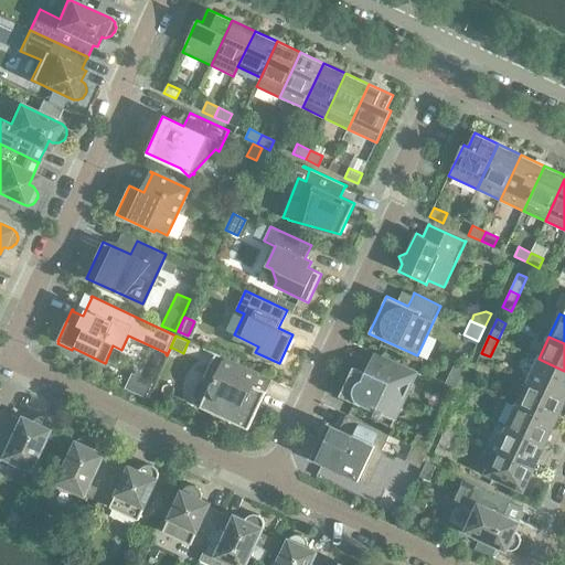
[(248,429),(251,425),(266,392),(262,390),(262,391),(254,386),(252,385),(257,374),(259,375),(259,374),(204,348),(203,350),(215,354),(203,380),(201,382),(200,383),(199,385),(196,387),(195,390),(195,393),(195,394),(195,395),(195,397),(192,404),(210,412),(212,414),(214,416),(216,418),(219,419),(221,419),(223,419),(226,420),(227,419),(248,429)]
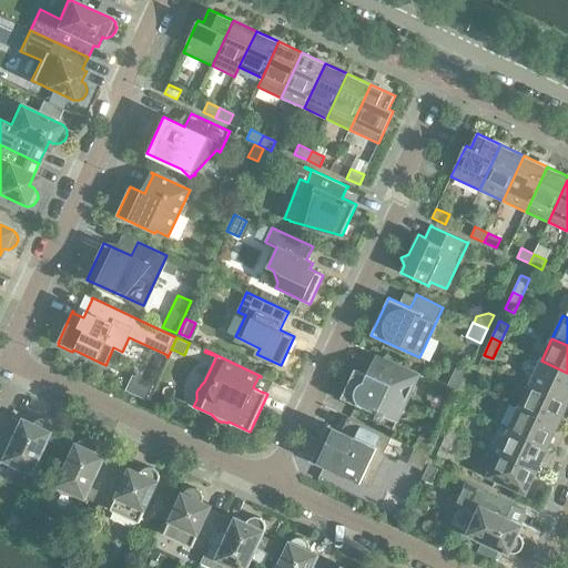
[(355,369),(342,398),(377,415),(376,417),(383,421),(384,418),(396,424),(419,374),(377,354),(367,375),(355,369)]
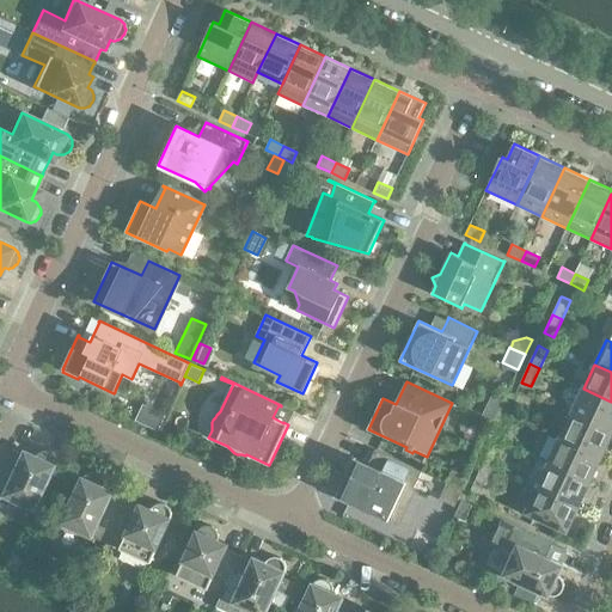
[(611,432),(611,402),(583,389),(571,414),(611,432)]
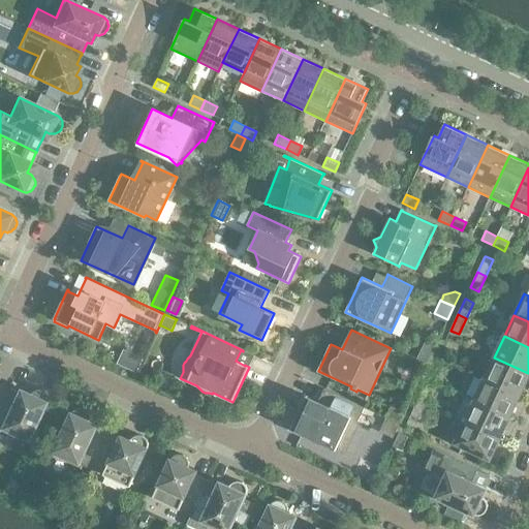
[(447,343),(439,339),(432,354),(440,359),(447,343)]
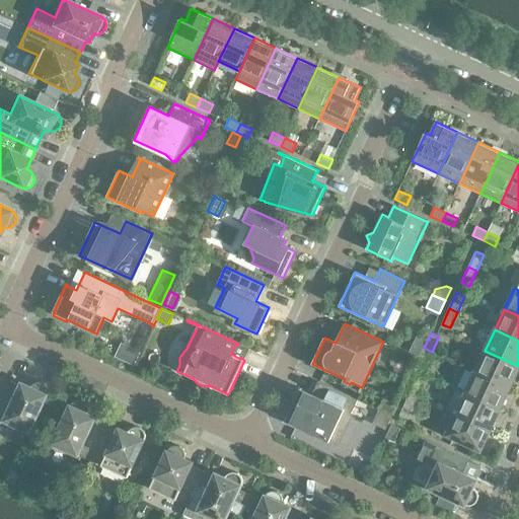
[(138,359),(140,348),(121,345),(119,356),(138,359)]
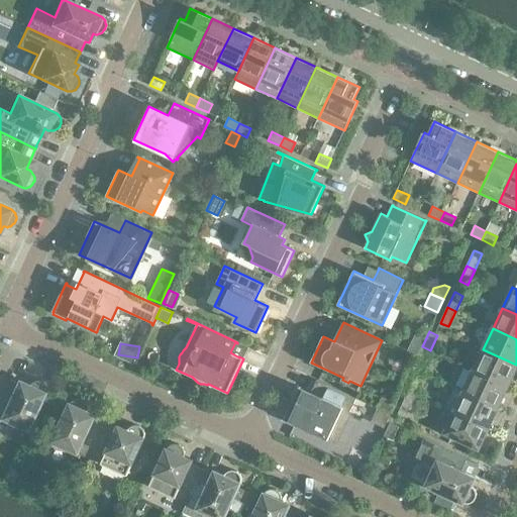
[(423,366),(430,350),(422,346),(415,362),(423,366)]
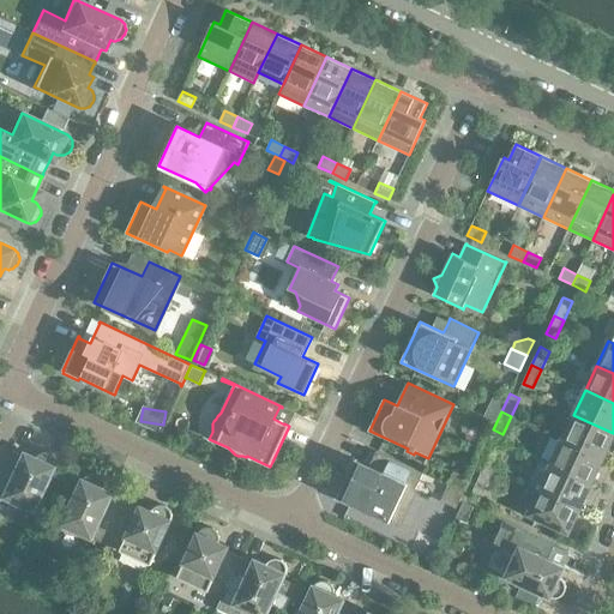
[(603,459),(613,435),(613,433),(573,415),(561,440),(603,459)]
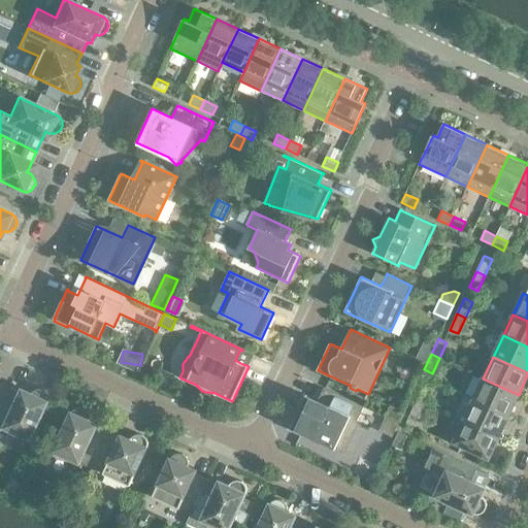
[(509,416),(519,395),(483,378),(473,399),(509,416)]
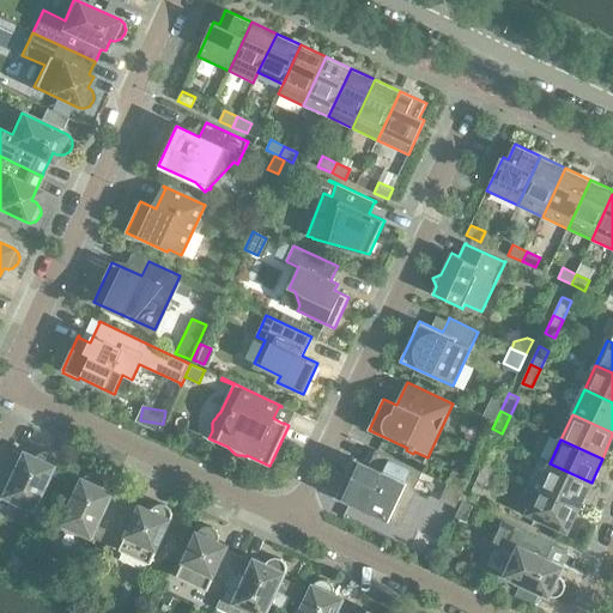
[(0,473),(11,449),(10,448),(10,449),(0,444),(0,473)]
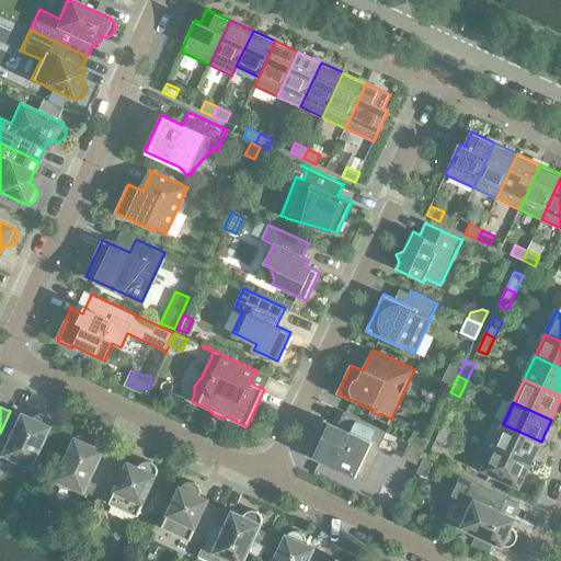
[(450,408),(443,424),(451,428),(459,412),(450,408)]
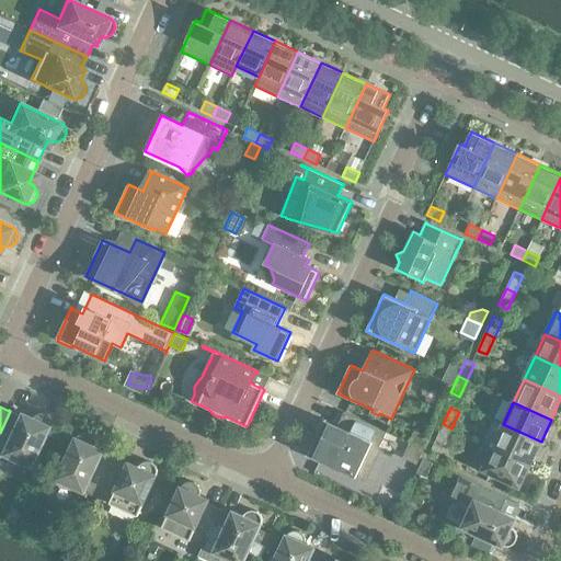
[(12,412),(10,411),(0,433),(0,451),(33,467),(52,426),(53,425),(53,424),(53,422),(53,420),(52,419),(50,418),(50,416),(48,414),(47,413),(45,413),(43,412),(42,412),(39,413),(38,413),(36,414),(35,415),(34,416),(34,418),(24,413),(22,416),(22,418),(12,412)]
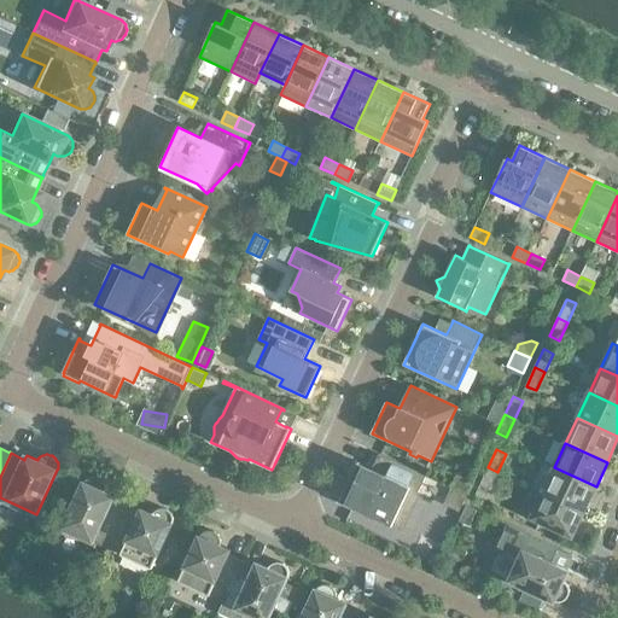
[(426,476),(379,454),(372,470),(359,462),(340,501),(392,526),(395,522),(401,525),(417,491),(419,493),(426,476)]
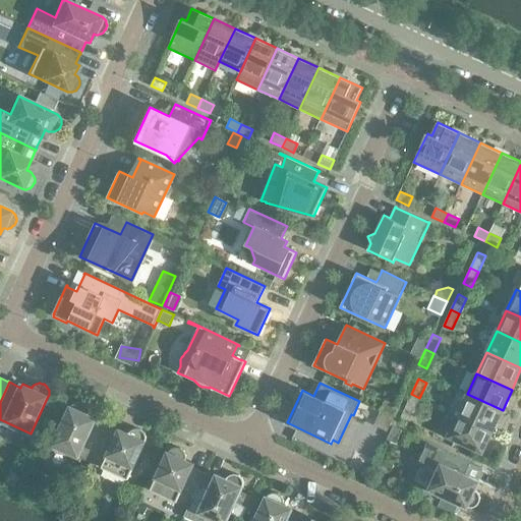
[(412,413),(419,398),(411,394),(404,409),(412,413)]
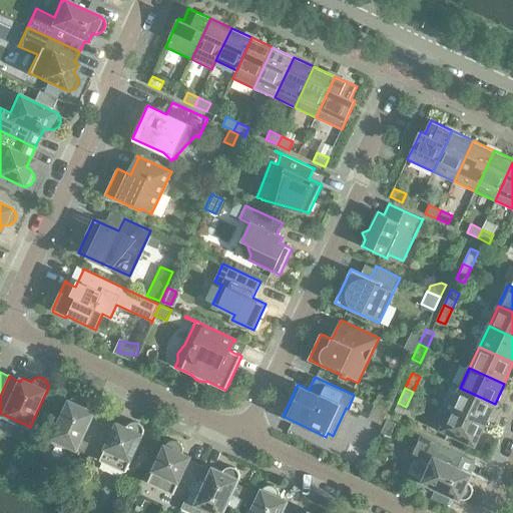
[(485,425),(495,404),(460,388),(450,409),(485,425)]
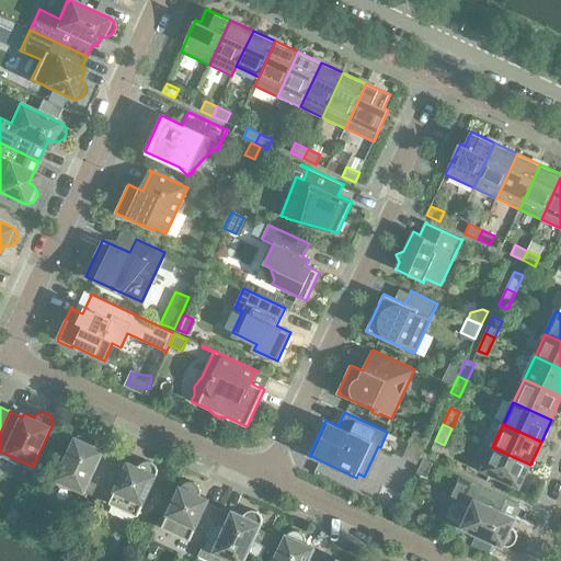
[(410,442),(424,448),(430,438),(415,432),(410,442)]
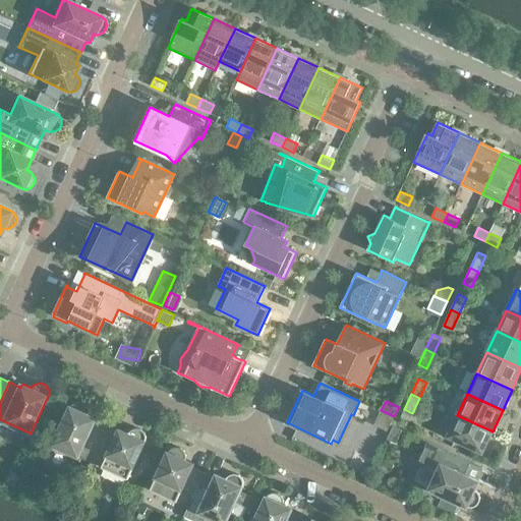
[(91,462),(107,427),(105,426),(96,422),(97,418),(89,414),(89,413),(89,412),(89,410),(89,409),(88,407),(88,406),(87,405),(85,404),(83,403),(80,402),(78,402),(76,402),(74,403),(73,404),(71,405),(71,406),(53,445),(91,462)]
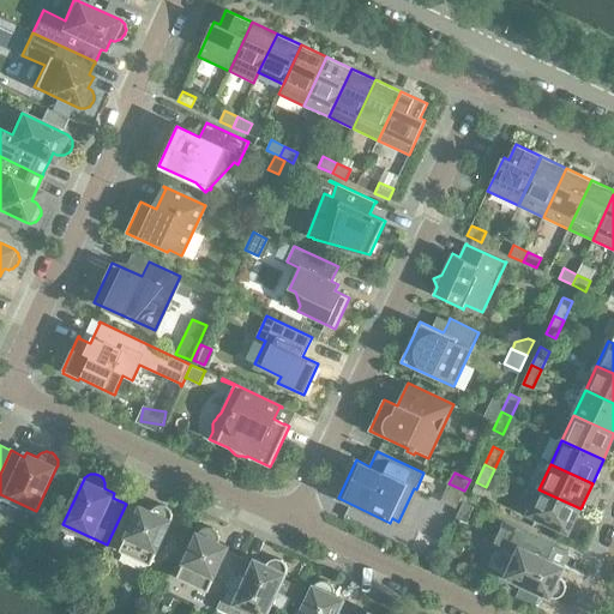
[(458,505),(463,493),(449,486),(443,498),(458,505)]
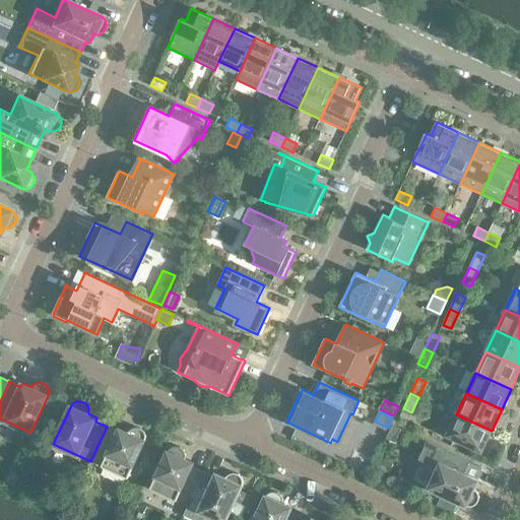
[(481,452),(492,431),(456,414),(446,436),(481,452)]
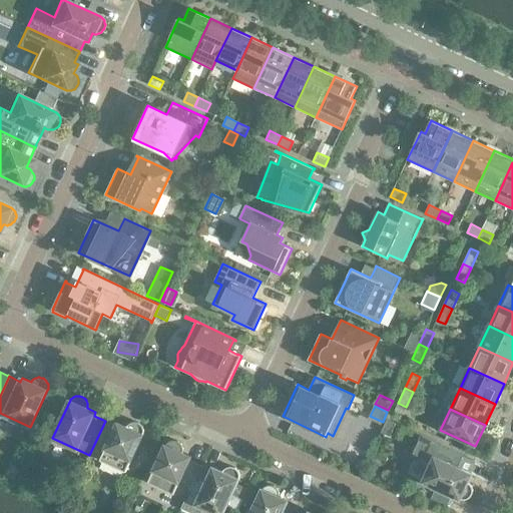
[(106,421),(105,421),(89,455),(126,472),(143,435),(143,433),(144,432),(144,431),(143,429),(143,427),(142,426),(141,425),(140,424),(138,423),(137,422),(135,422),(134,422),(132,422),(131,423),(130,423),(128,424),(127,426),(126,427),(118,423),(116,426),(115,426),(106,422),(106,421)]
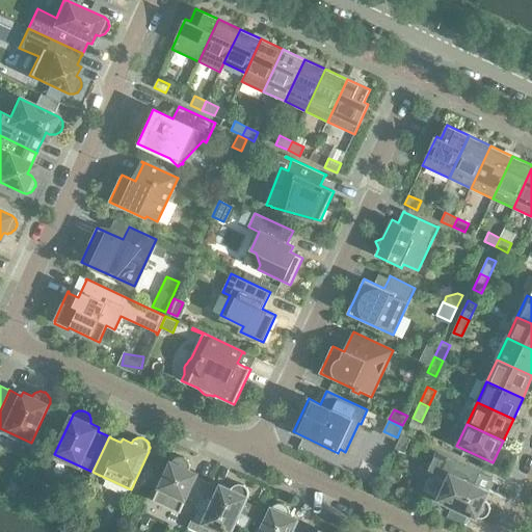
[(403,450),(408,440),(401,436),(397,447),(403,450)]
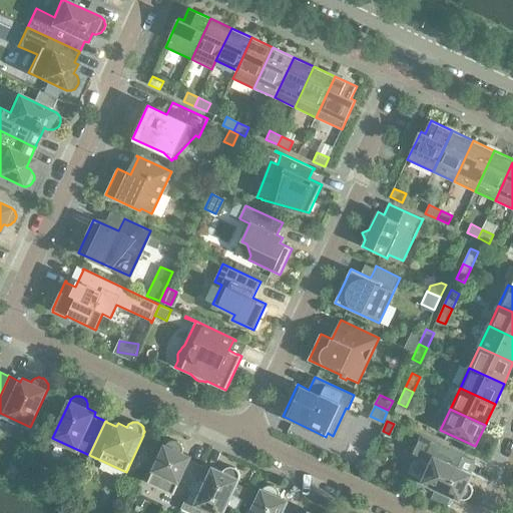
[(475,461),(422,436),(413,456),(432,464),(423,482),(461,500),(462,500),(463,500),(465,500),(466,500),(468,499),(470,498),(471,497),(472,496),(472,495),(473,493),(473,492),(473,490),(473,488),(472,487),(471,485),(470,484),(468,483),(472,474),(469,473),(469,472),(473,463),(474,463),(475,461)]
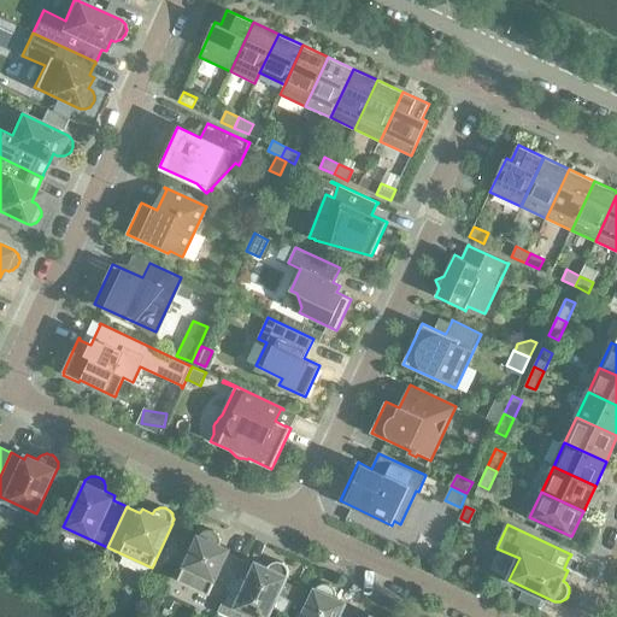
[(178,580),(223,601),(242,559),(240,559),(229,554),(229,553),(230,550),(219,545),(221,544),(221,541),(221,540),(221,538),(219,536),(218,534),(217,533),(216,532),(215,532),(212,530),(211,529),(209,529),(207,529),(206,530),(204,530),(203,532),(200,534),(199,535),(178,580)]
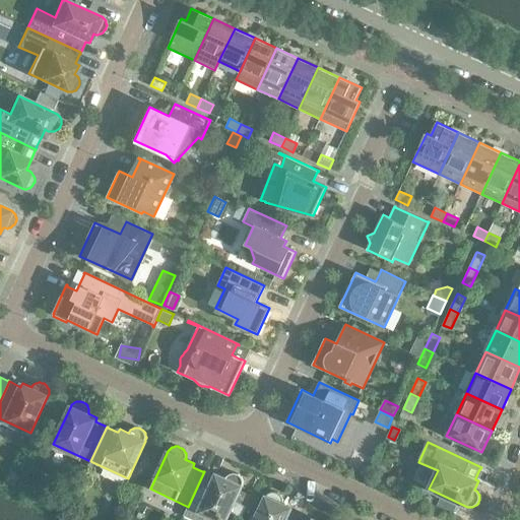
[(143,474),(149,462),(142,459),(136,471),(143,474)]
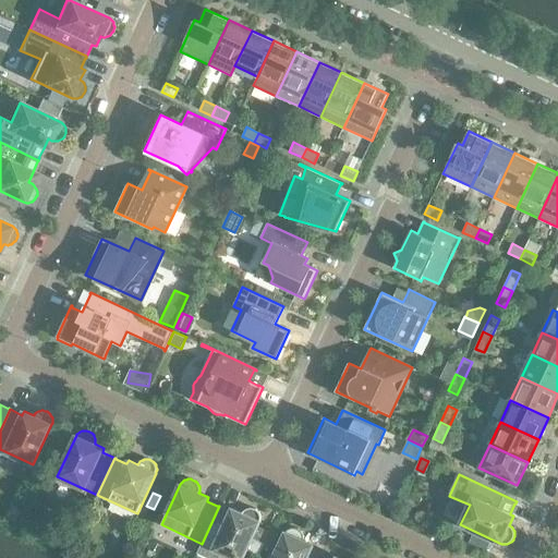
[(220,507),(219,506),(202,544),(197,554),(206,557),(243,557),(252,538),(258,525),(261,521),(261,520),(262,518),(261,517),(261,516),(261,513),(259,512),(258,510),(256,509),(253,508),(252,508),(250,508),(249,508),(246,509),(245,509),(244,510),(243,511),(242,512),(232,509),(231,512),(230,511),(230,512),(220,508),(220,507)]
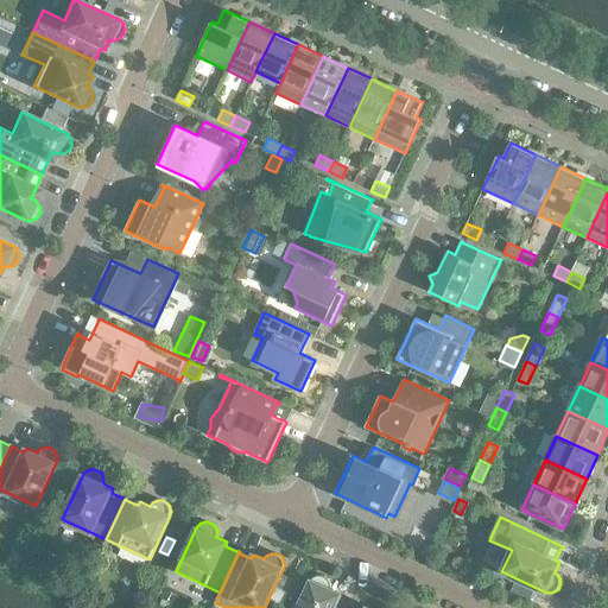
[(282,572),(274,587),(287,593),(295,578),(282,572)]
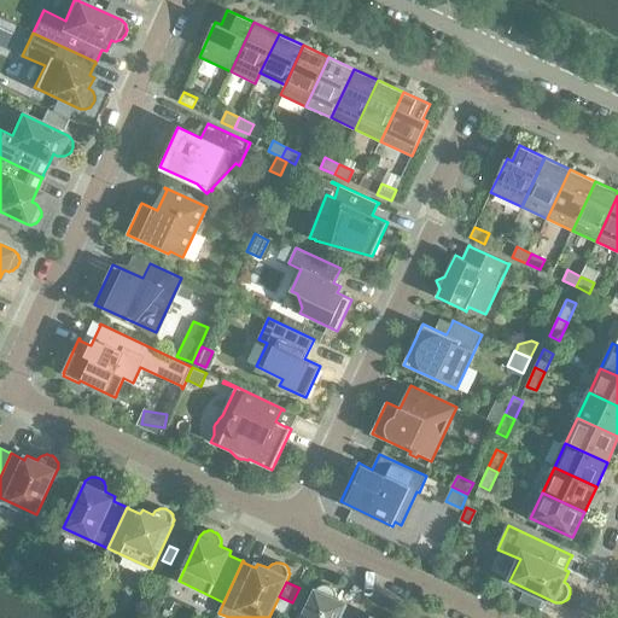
[(302,617),(355,617),(357,614),(356,613),(356,614),(345,608),(344,608),(347,605),(336,600),(337,598),(337,596),(337,594),(336,593),(336,590),(334,589),(333,588),(332,587),(331,586),(328,584),(327,584),(325,584),(324,584),(321,584),(320,586),(319,587),(316,588),(315,590),(302,617)]
